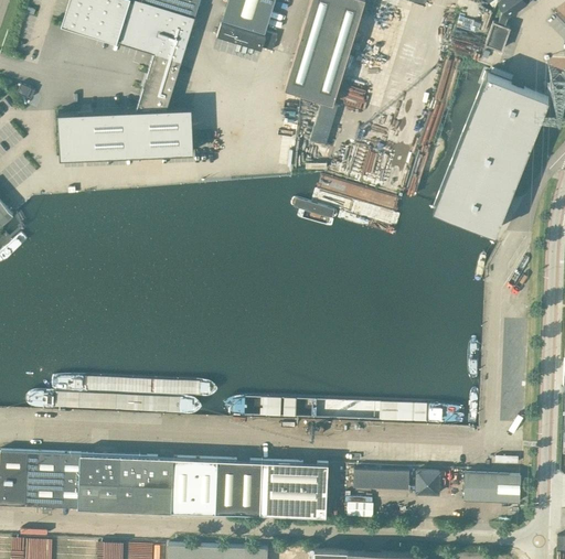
[(137,111),(59,116),(60,161),(194,156),(192,110),(167,111),(195,20),(201,0),(71,0),(63,25),(62,25),(62,27),(153,55),(137,111)]
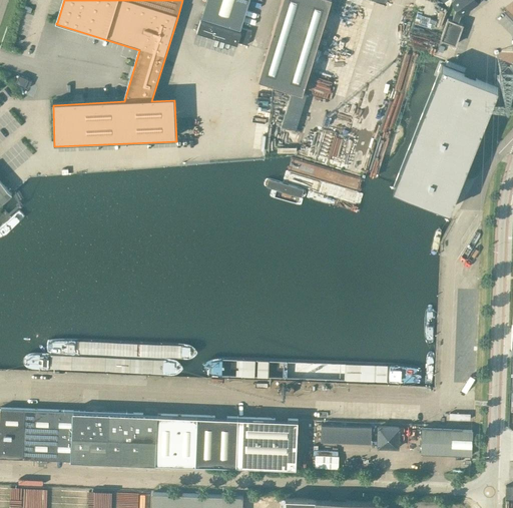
[(207,0),(202,20),(240,32),(249,0),(207,0)]
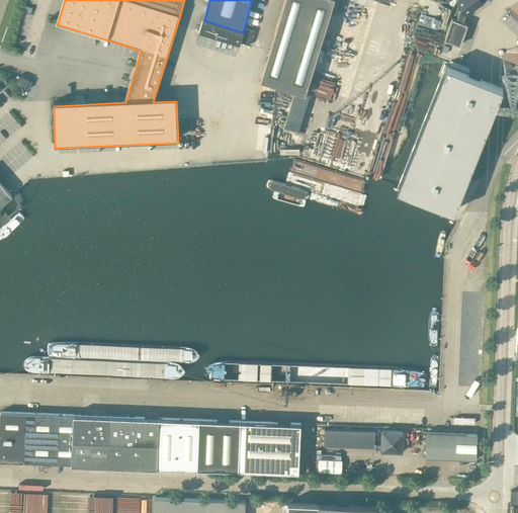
[(286,0),(261,84),(306,98),(336,1),(331,0),(286,0)]
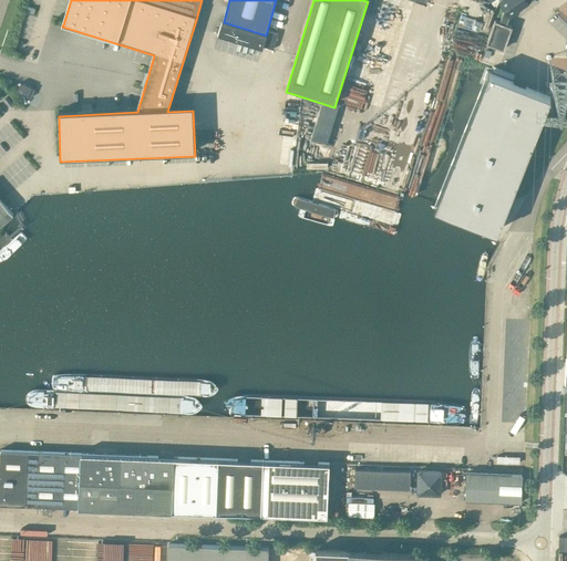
[(487,48),(504,54),(512,32),(507,30),(511,20),(538,0),(506,0),(509,4),(503,10),(505,13),(500,28),(495,26),(487,48)]
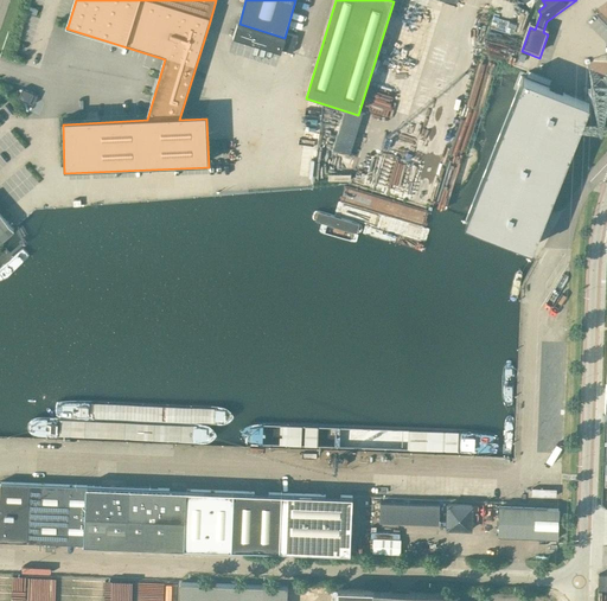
[(282,55),(293,58),(298,42),(286,38),(285,44),(237,29),(232,43),(281,58),(282,55)]
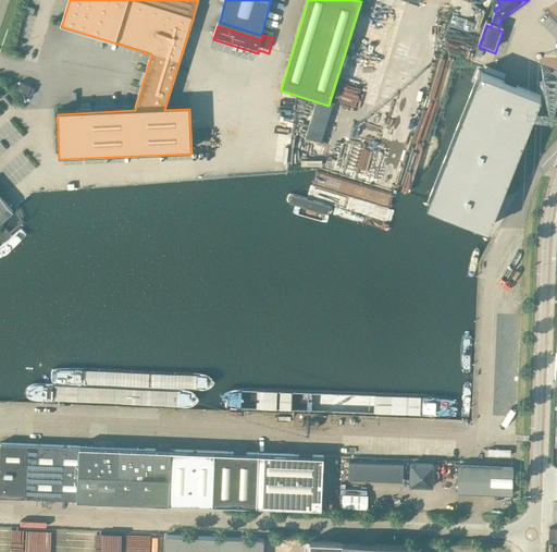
[(480,75),(428,207),(489,231),(542,99),(480,75)]
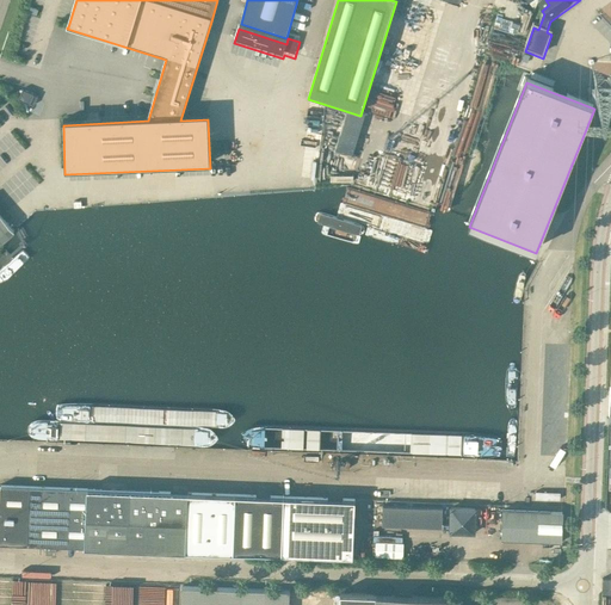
[(29,107),(35,110),(38,102),(35,100),(35,99),(23,94),(18,104),(28,109),(29,107)]
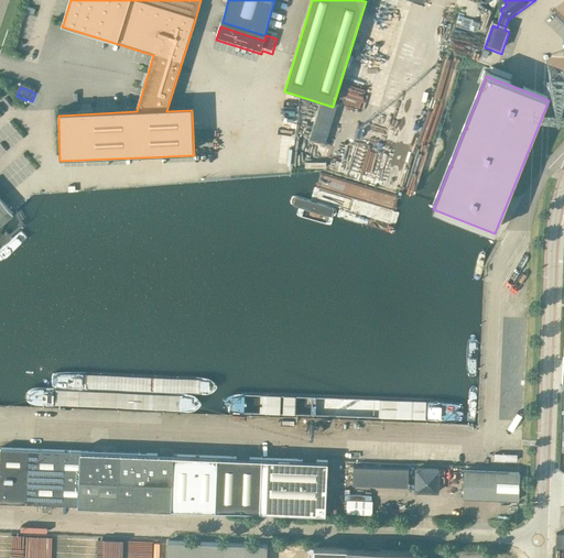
[(0,228),(13,217),(0,200),(0,228)]
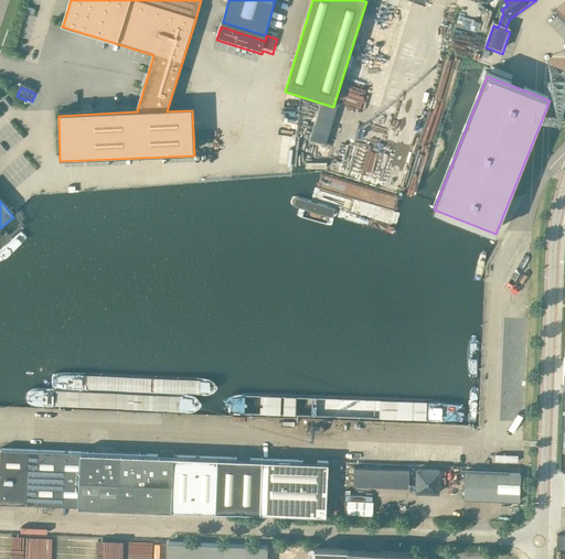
[(0,469),(0,506),(259,517),(262,463),(1,453),(0,469)]
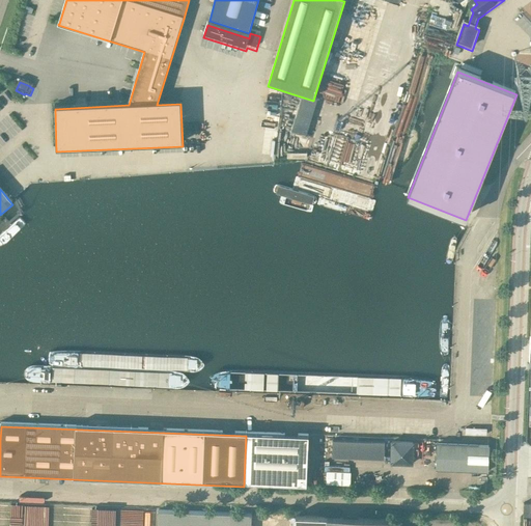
[(244,487),(306,489),(308,439),(246,436),(244,487)]
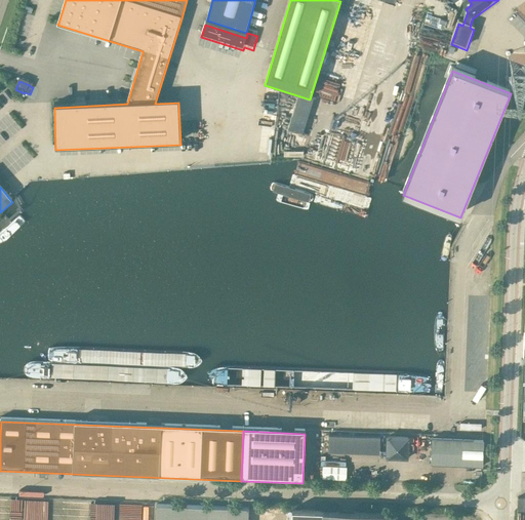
[(431,468),(483,470),(484,445),(432,443),(431,468)]
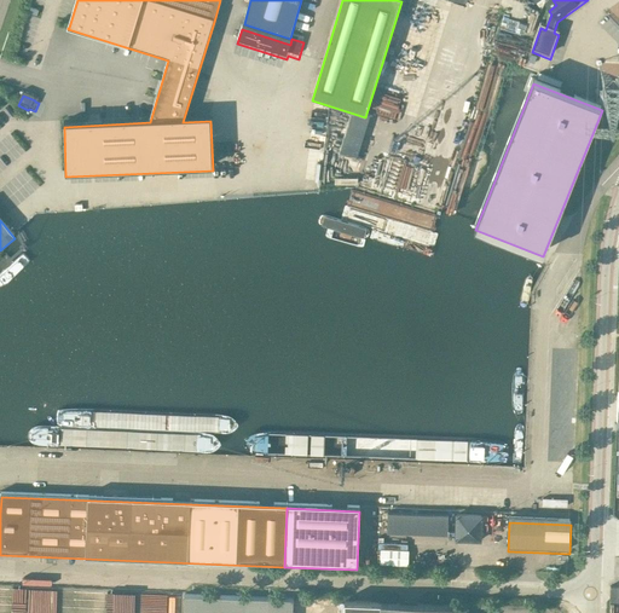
[(291,612),(293,605),(184,601),(183,612),(291,612)]
